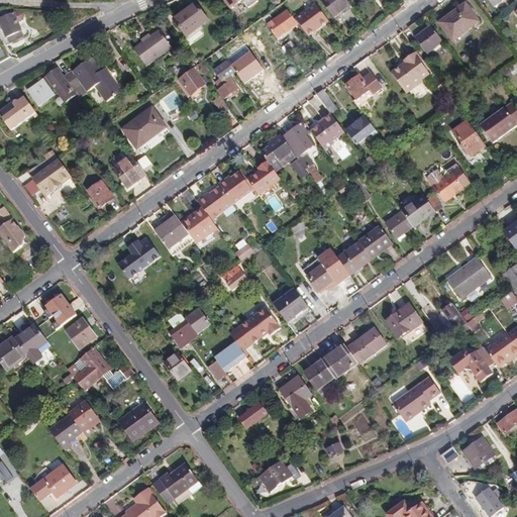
[(224,0),(225,0),(231,10),(243,1),(249,9),(259,2),(256,0),(224,0)]
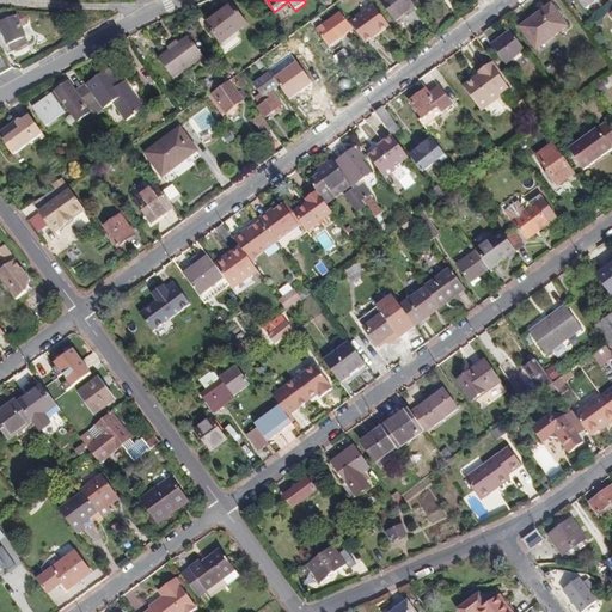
[(403,11),(405,14),(415,7),(410,0),(381,0),(381,1),(393,18),(403,11)]
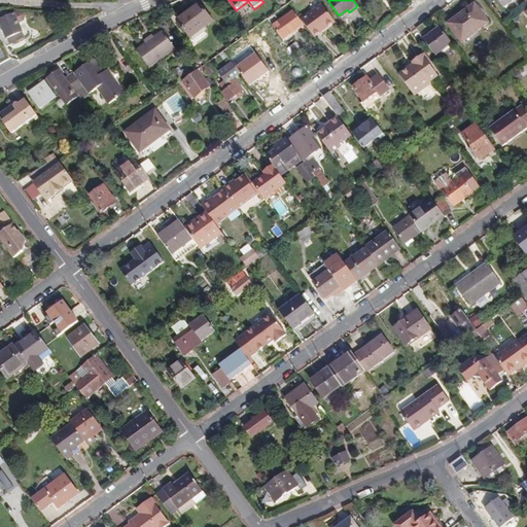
[(177,21),(190,38),(213,22),(199,4),(177,21)]
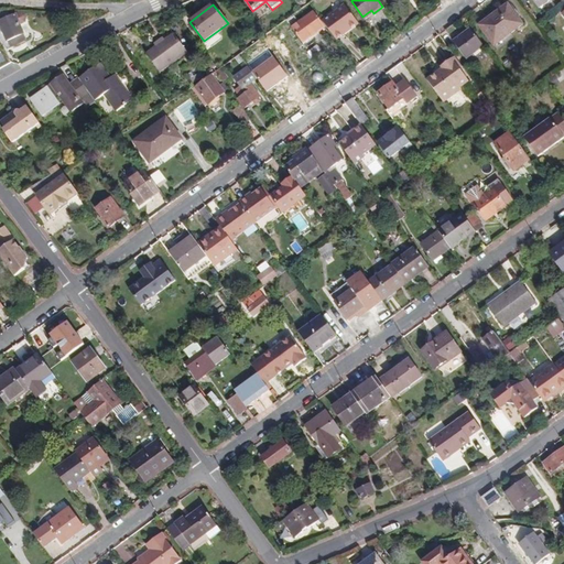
[(494,46),(523,25),(508,4),(479,25),(494,46)]
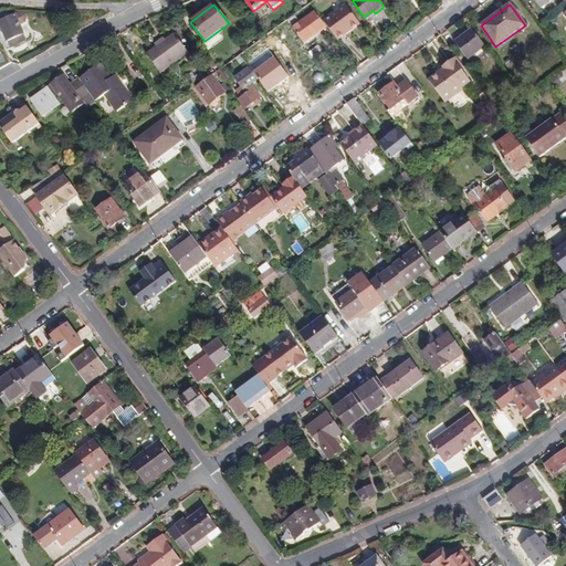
[(324,22),(337,41),(360,24),(346,6),(324,22)]
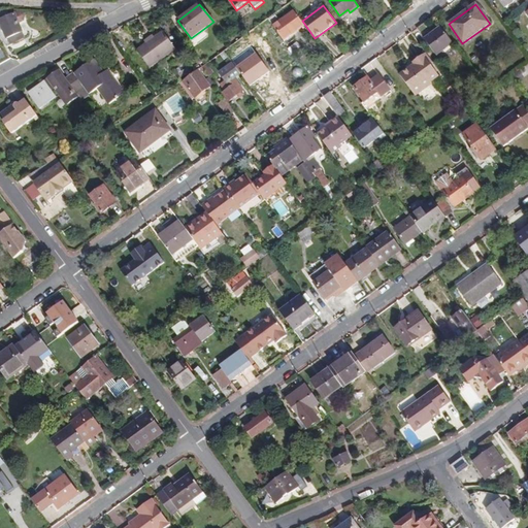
[(294,12),(273,27),(284,40),(303,26),(294,12)]
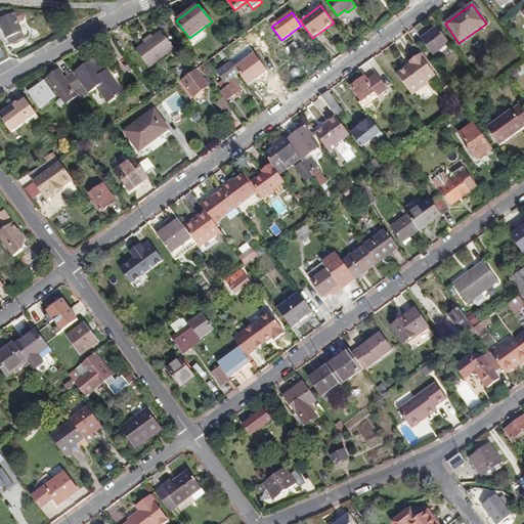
[(15,14),(2,20),(0,20),(7,39),(23,33),(15,14)]
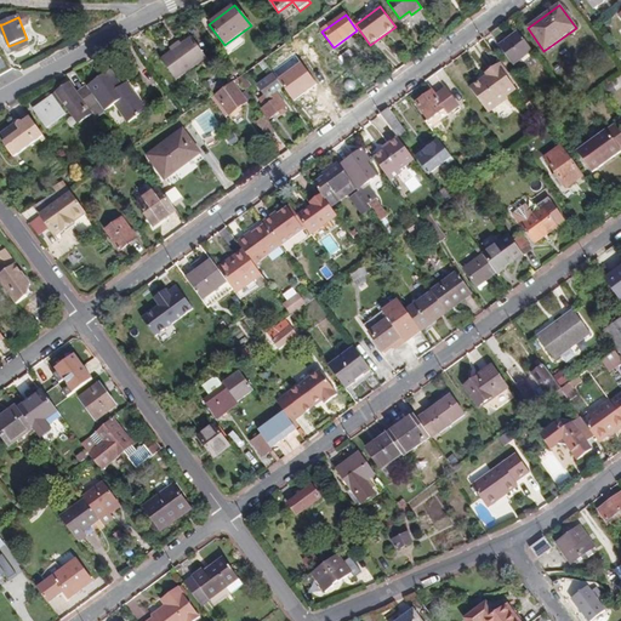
[(500,45),(514,64),(533,51),(518,32),(500,45)]
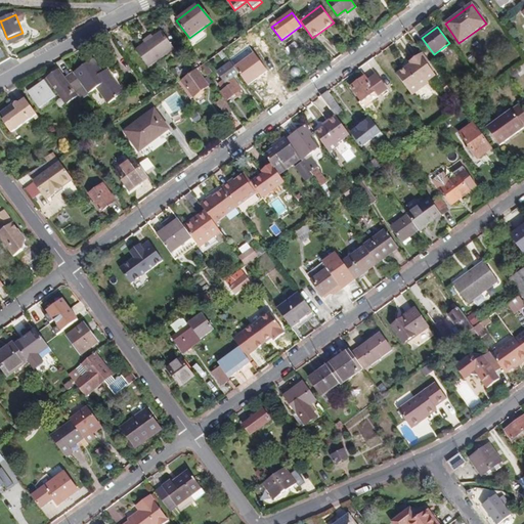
[(136,51),(148,68),(175,48),(163,32),(136,51)]
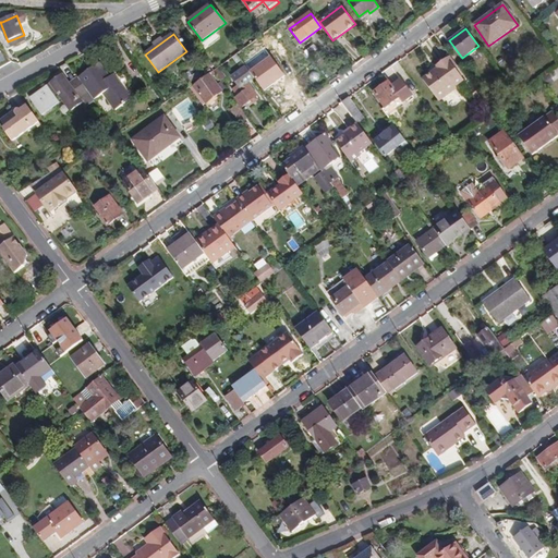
[(24,35),(8,41),(10,47),(26,40),(24,35)]
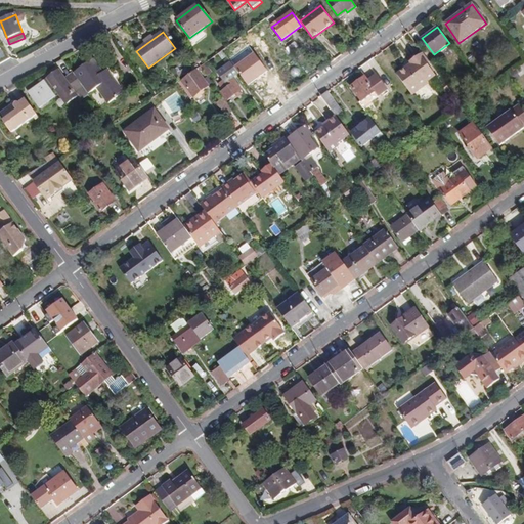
[(281,40),(285,45),(294,38),(291,34),(281,40)]
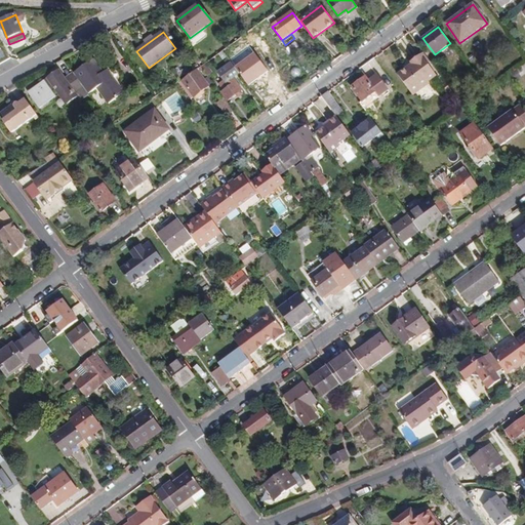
[(144,41),(146,44),(154,38),(152,35),(144,41)]
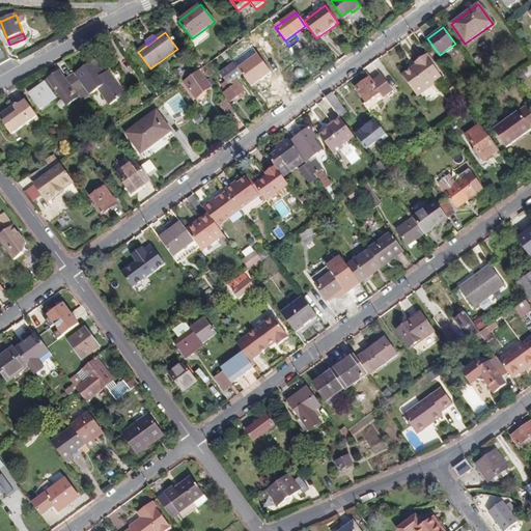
[(0,44),(0,64),(11,59),(3,43),(0,44)]
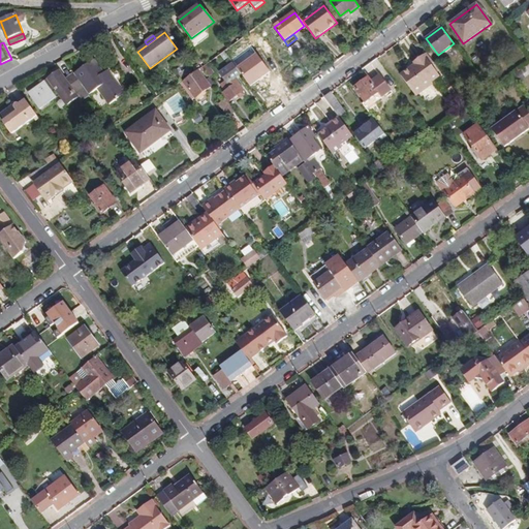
[(442,74),(428,54),(426,56),(440,76),(442,74)]
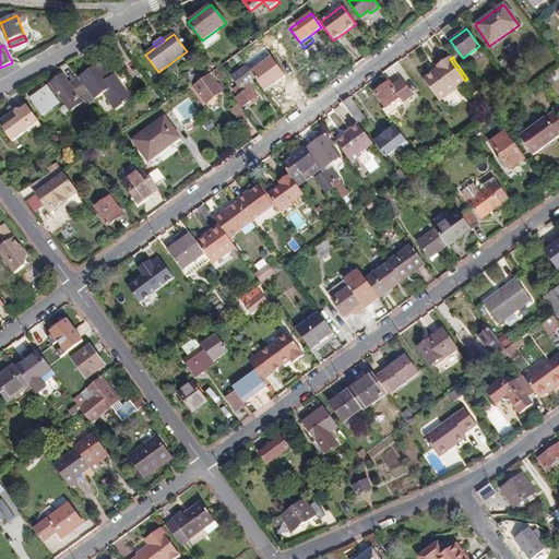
[(424,80),(440,102),(458,88),(456,87),(465,81),(450,59),(438,68),(438,69),(424,80)]
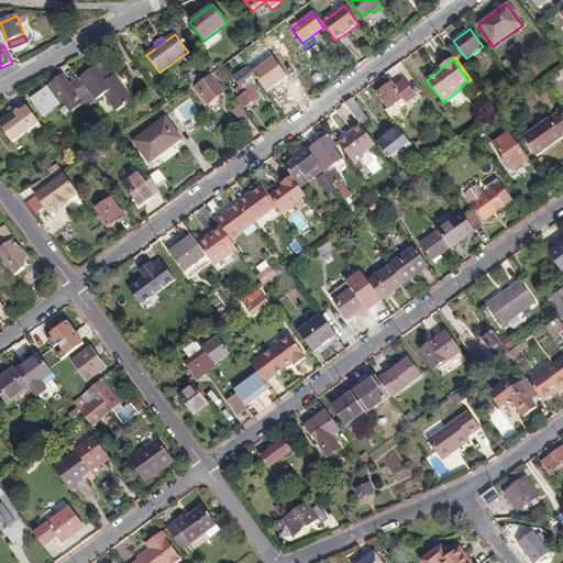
[(320,68),(332,85),(341,78),(329,62),(320,68)]
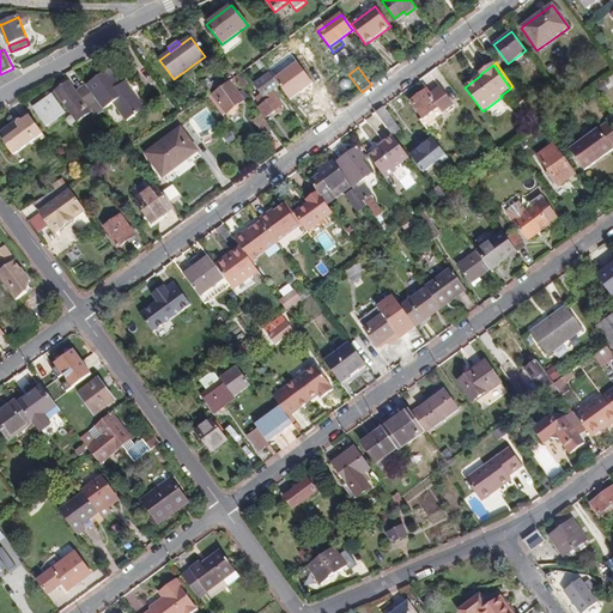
[(86,86),(103,110),(113,103),(126,122),(144,109),(125,83),(120,85),(109,70),(86,86)]
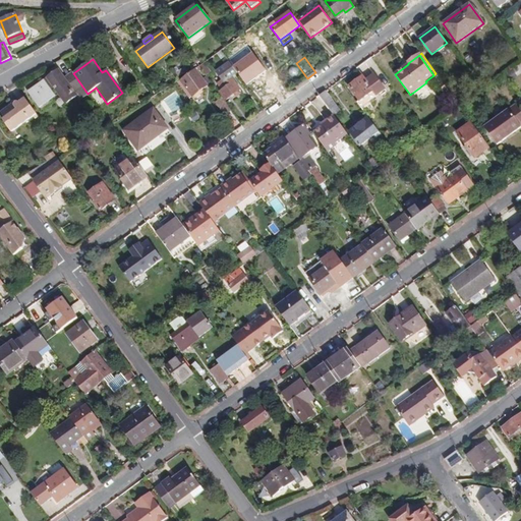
[(171,67),(175,74),(186,67),(181,60),(171,67)]
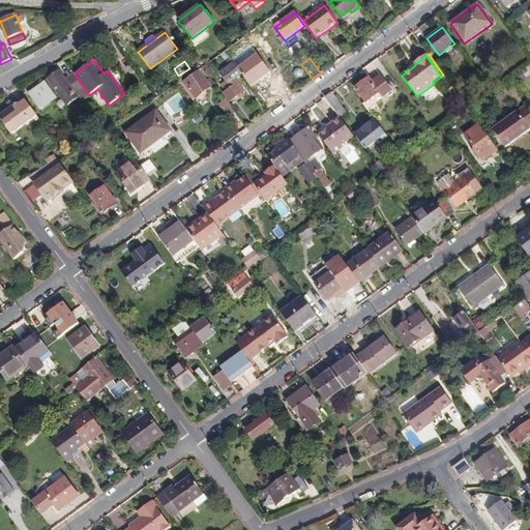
[(225,93),(231,101),(239,95),(243,92),(244,91),(235,79),(241,75),(234,64),(221,74),(227,81),(222,84),(227,91),(225,93)]
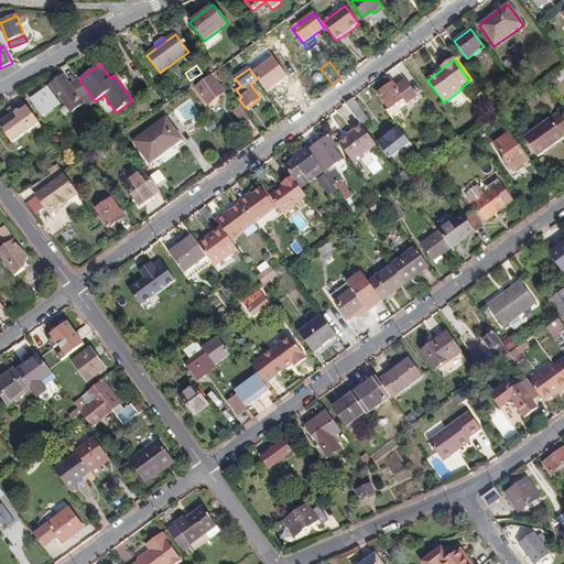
[(218,75),(216,72),(193,89),(205,106),(208,104),(208,105),(218,97),(224,93),(214,78),(218,75)]
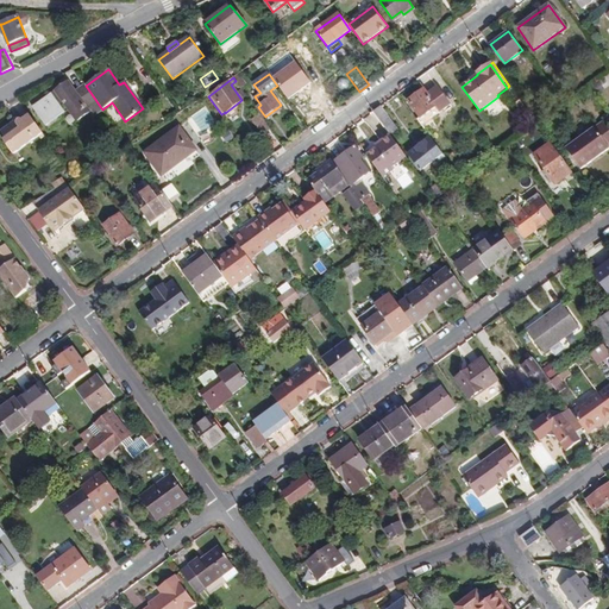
[(208,90),(220,83),(218,79),(205,87),(208,90)]
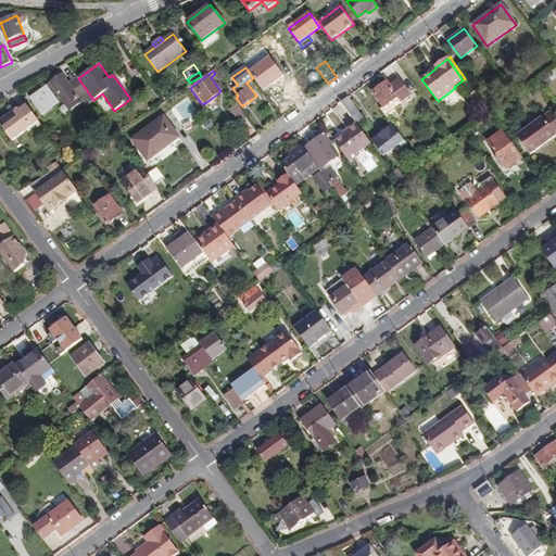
[(85,106),(93,100),(78,78),(70,85),(63,75),(30,98),(42,114),(59,102),(54,96),(59,93),(67,105),(72,112),(83,103),(85,106)]
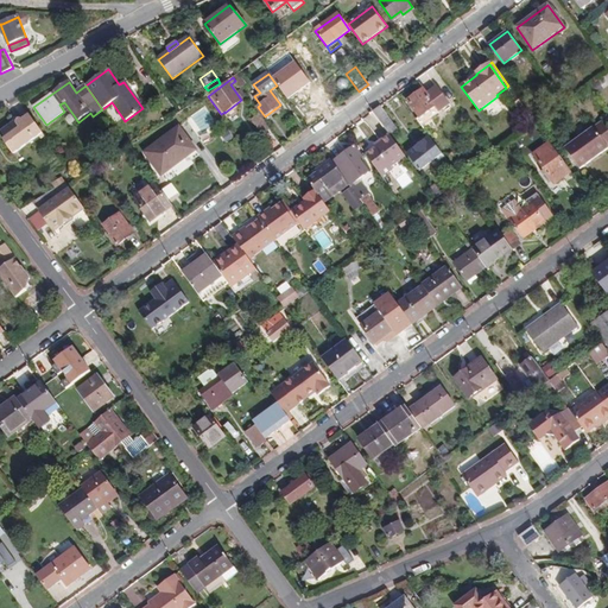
[(587,88),(590,93),(599,87),(595,82),(587,88)]
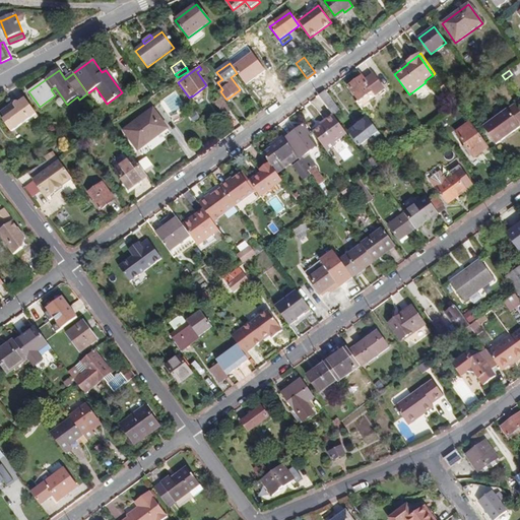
[(367,82),(362,76),(348,85),(360,101),(373,91),(376,95),(384,89),(375,76),(367,82)]
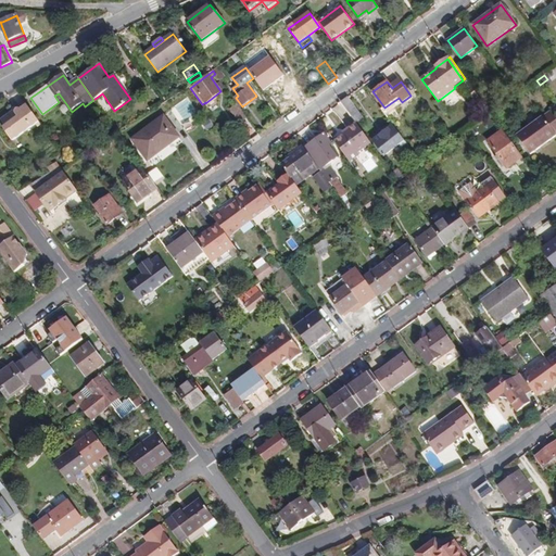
[(472,99),(477,95),(474,89),(468,92),(472,99)]
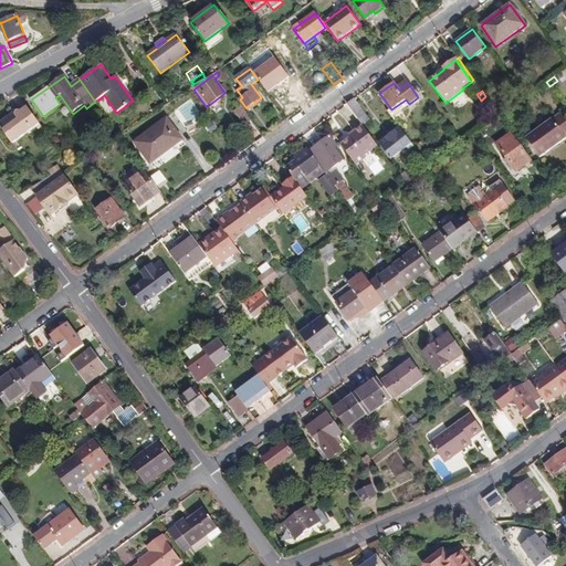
[(209,105),(212,108),(222,101),(219,97),(209,105)]
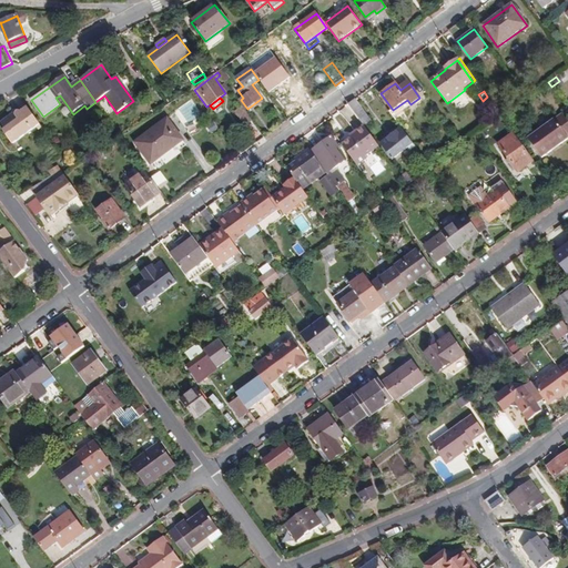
[(355,99),(348,103),(364,125),(371,121),(355,99)]
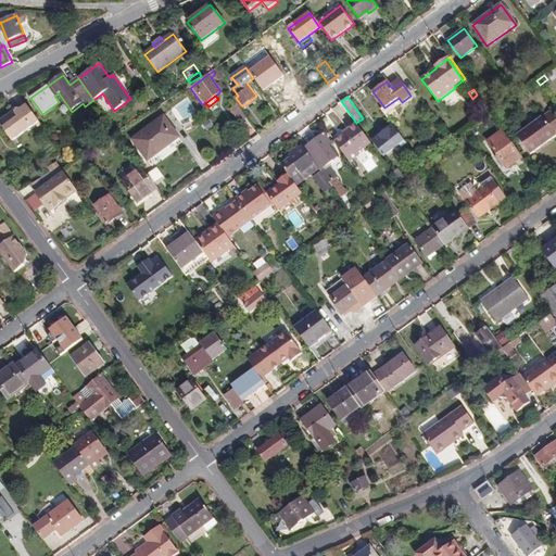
[(393,109),(402,102),(399,98),(384,108),(382,110),(387,116),(395,111),(393,109)]
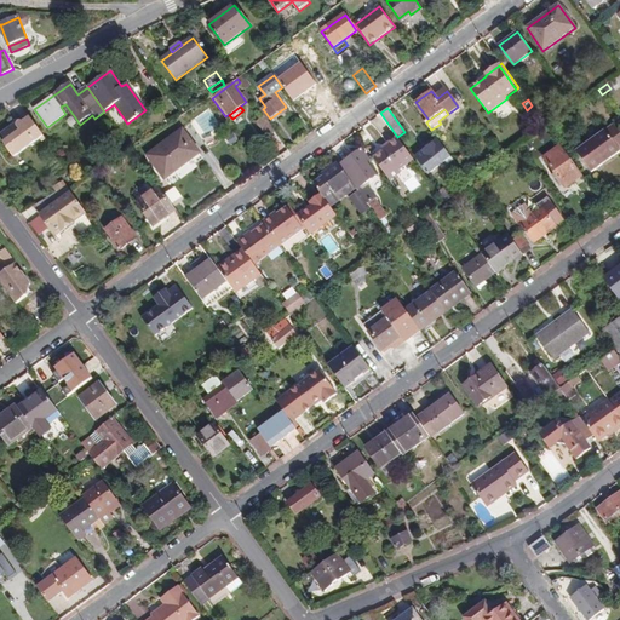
[(44,136),(30,118),(23,122),(22,121),(21,121),(19,121),(18,121),(16,124),(16,125),(16,127),(16,128),(13,125),(0,133),(6,142),(4,144),(13,158),(44,136)]
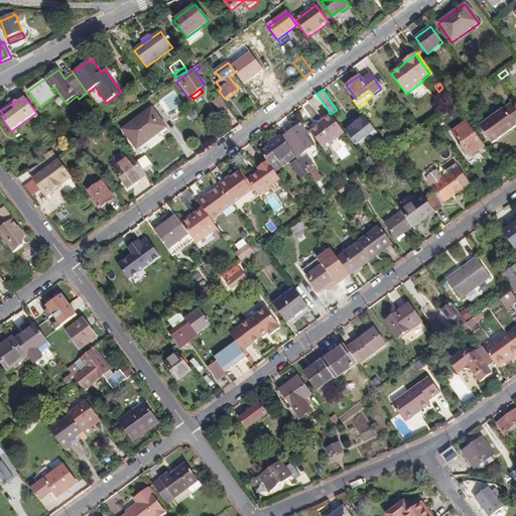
[(214,102),(223,114),(229,110),(220,98),(214,102)]
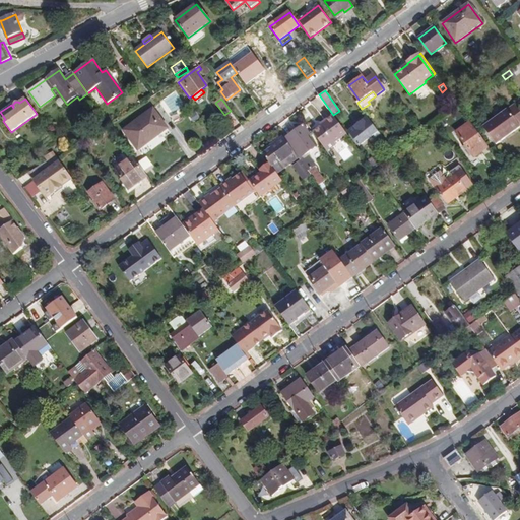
[(519,112),(515,105),(483,127),(496,145),(505,138),(504,136),(510,132),(511,134),(519,127),(519,112)]
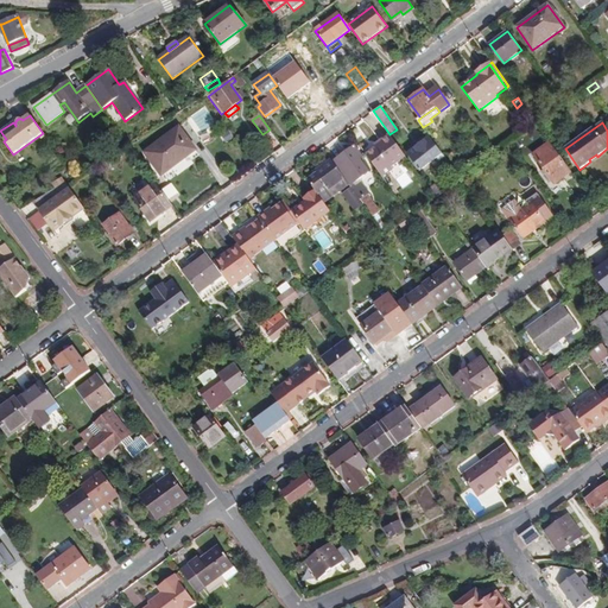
[(157,163),(165,173),(196,150),(179,127),(145,152),(154,165),(157,163)]
